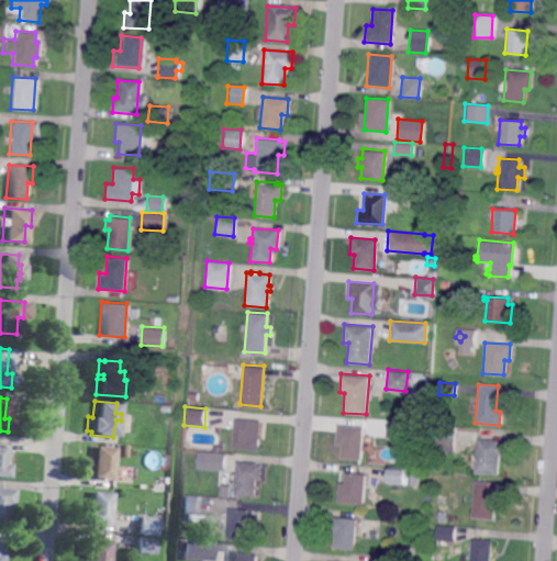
[(416,419),(409,418),(410,411),(418,412),(416,419)]
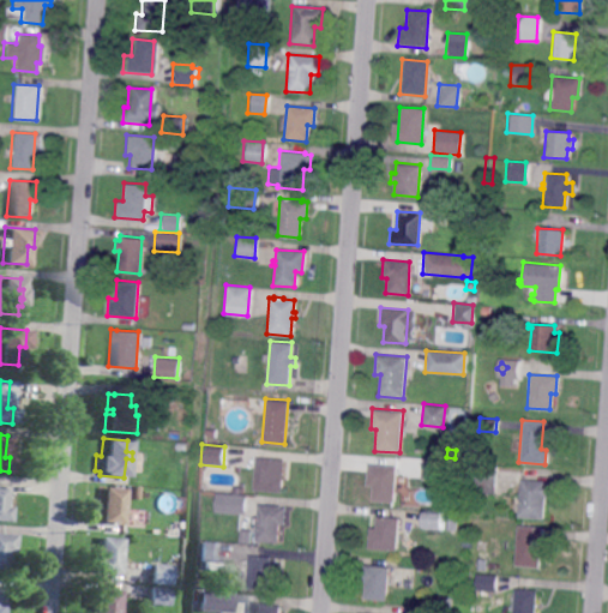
[(280,492),(251,490),(253,457),(282,460),(280,492)]
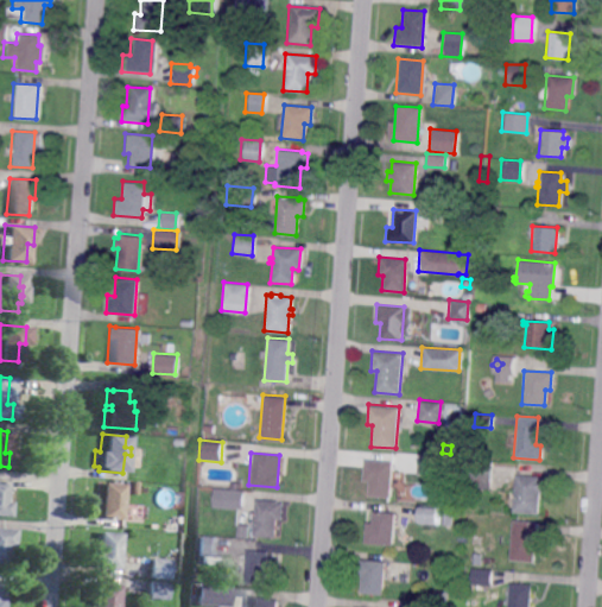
[(436,474),(416,473),(417,454),(437,455),(436,474)]
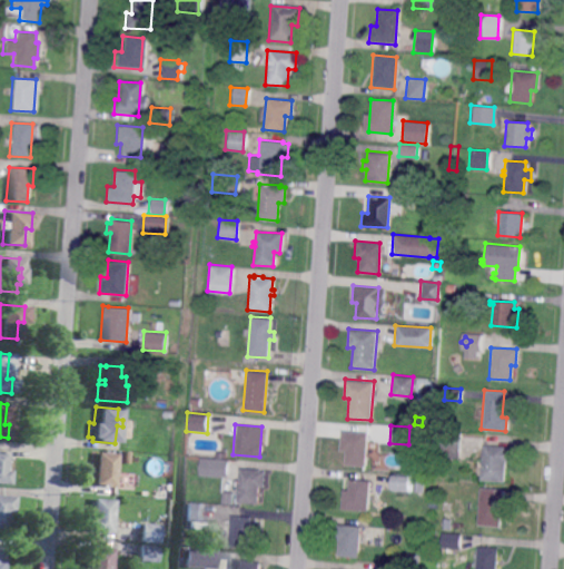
[(364,466),(344,463),(345,450),(338,450),(340,430),(367,432),(364,466)]
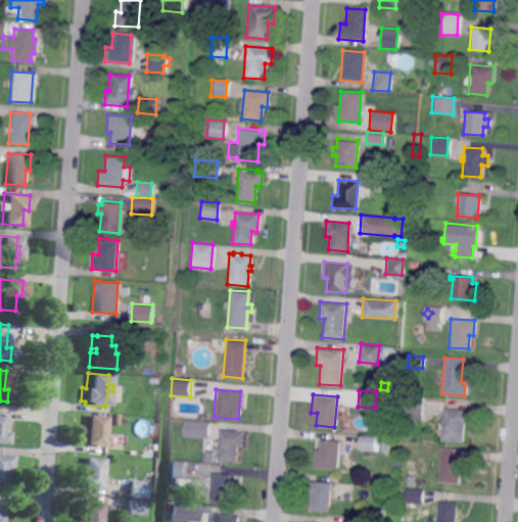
[(419,421),(403,420),(404,395),(421,396),(419,421)]
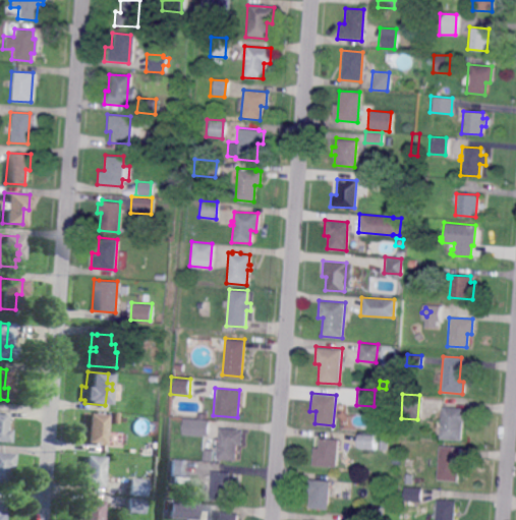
[(466,421),(462,421),(460,439),(439,438),(441,406),(463,407),(462,409),(467,409),(466,421)]
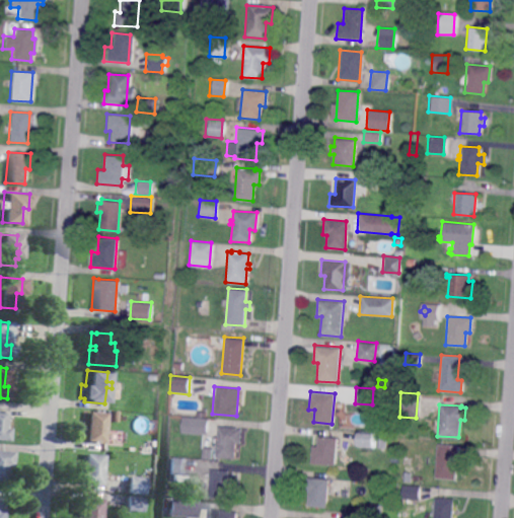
[(100,443),(81,442),(83,412),(102,413),(100,443)]
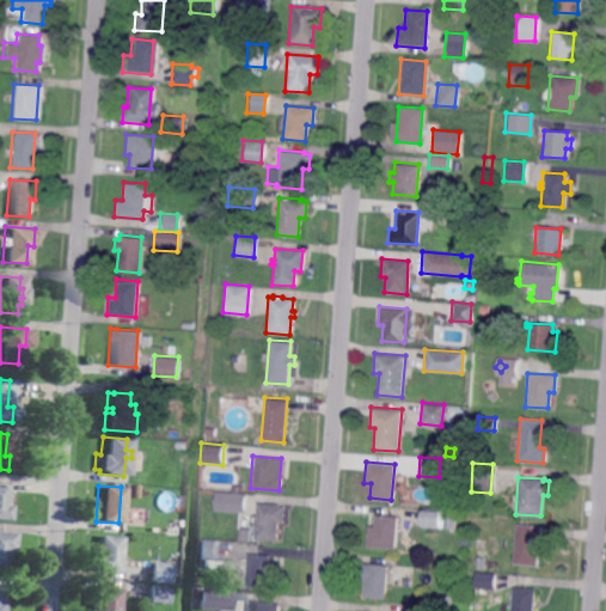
[(242,512),(210,509),(212,492),(243,494),(242,512)]
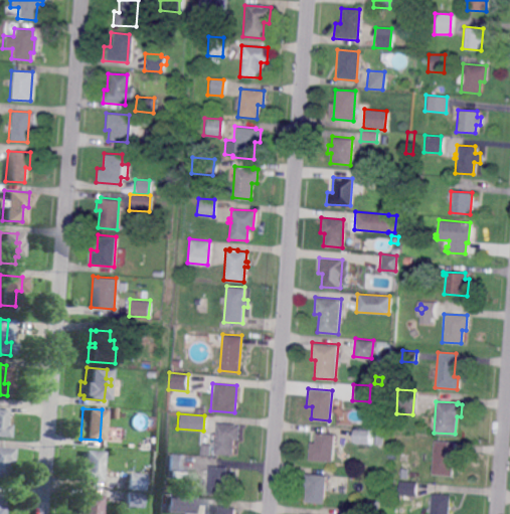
[(237,439),(233,439),(232,455),(213,453),(215,421),(234,423),(234,424),(238,424),(237,439)]
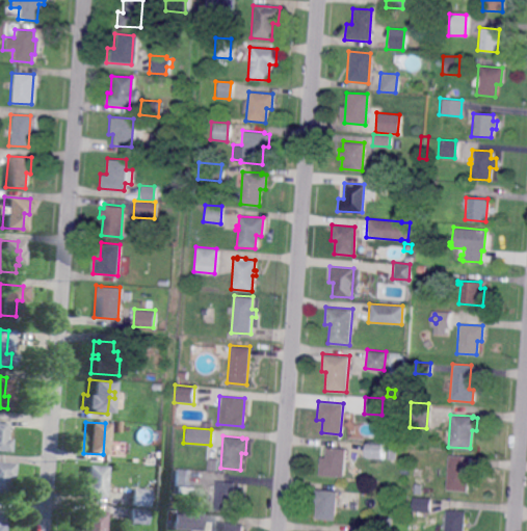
[(381,460),(365,459),(366,443),(381,444),(381,460)]
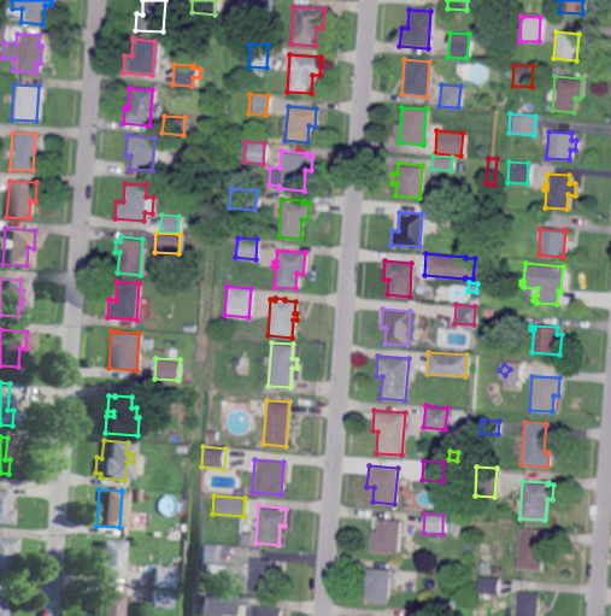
[(395,553),(368,551),(369,529),(375,531),(376,518),(398,521),(395,553)]
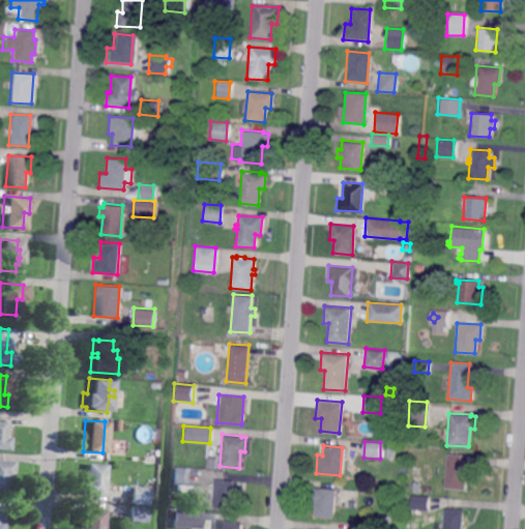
[(463,490),(443,488),(445,453),(466,454),(463,490)]
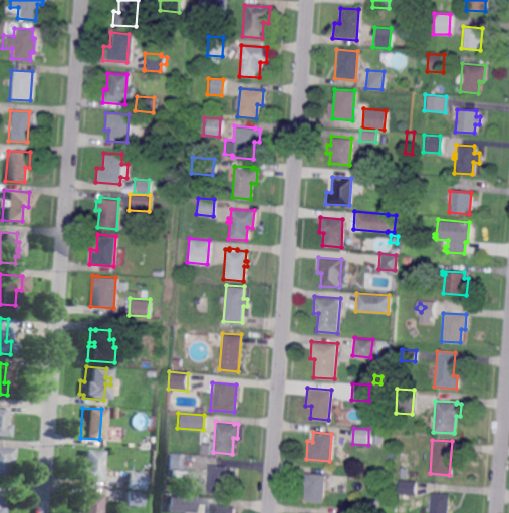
[(207,454),(198,453),(200,442),(209,443),(207,454)]
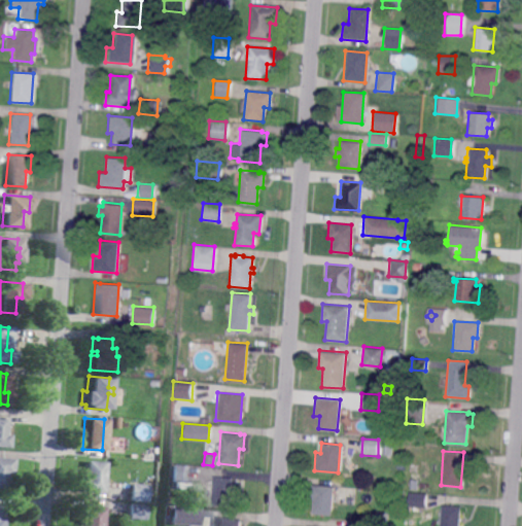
[(8,472),(3,472),(2,488),(0,488),(0,457),(9,458),(8,472)]
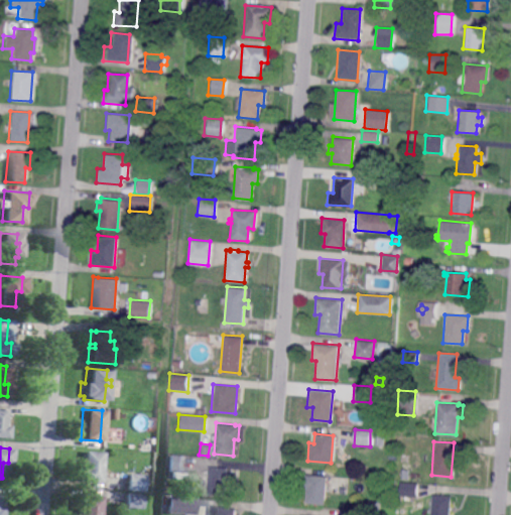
[(98,481),(75,480),(76,467),(80,467),(82,449),(100,452),(98,481)]
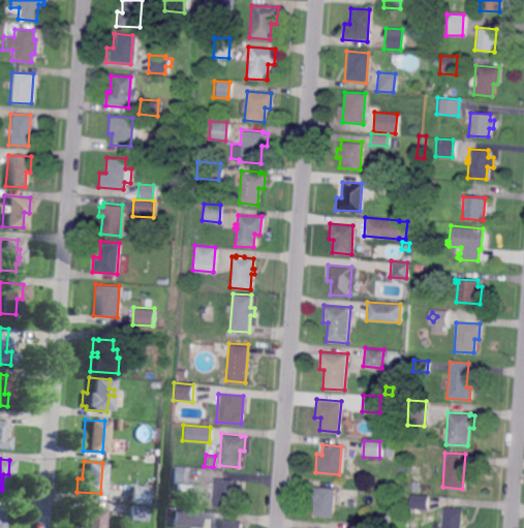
[(185,484),(168,483),(170,465),(186,466),(185,484)]
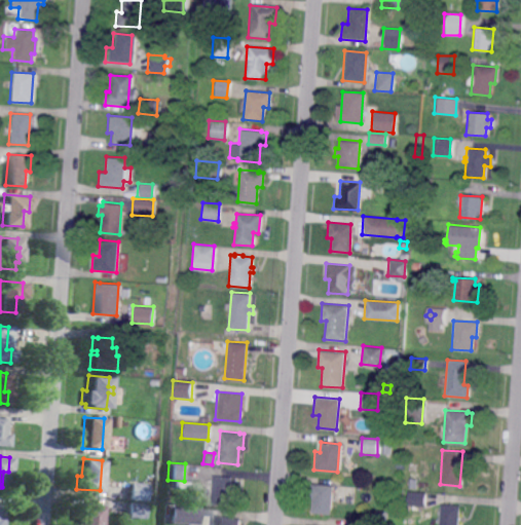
[(234,504),(210,502),(211,495),(206,495),(207,482),(211,482),(212,475),(231,477),(231,479),(235,480),(234,504)]
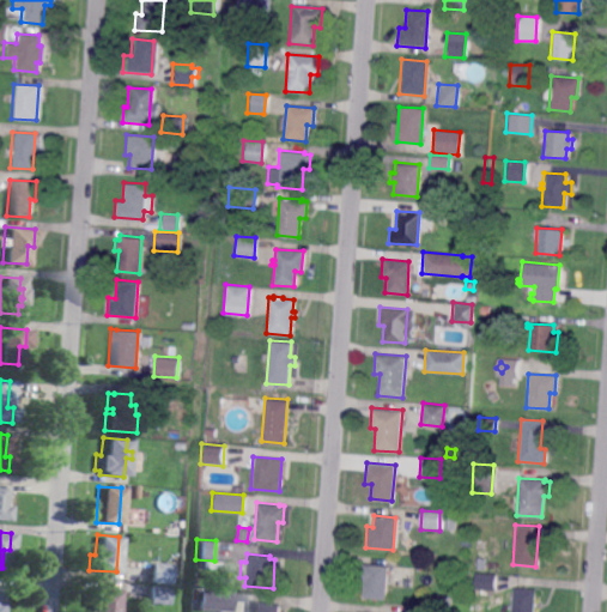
[(164,583),(145,582),(146,562),(165,563),(164,583)]
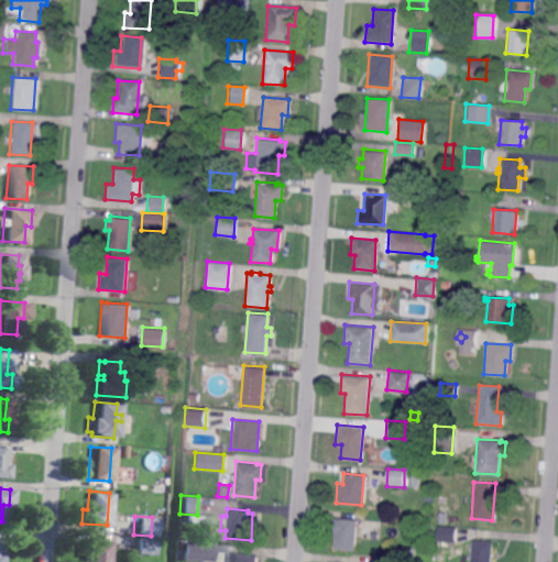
[(352,550),(332,549),(334,533),(328,533),(330,517),(354,519),(352,550)]
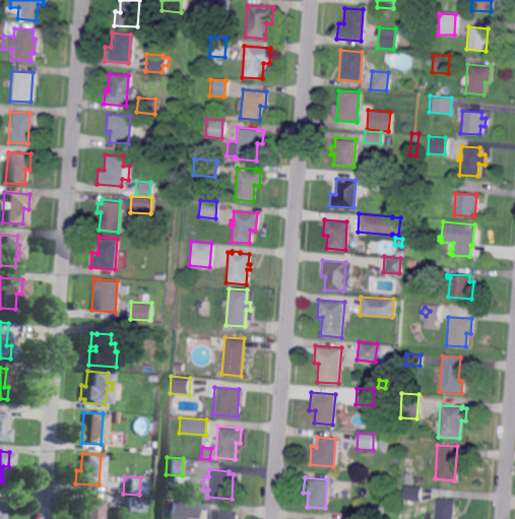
[(417,501),(400,500),(401,485),(419,487),(417,501)]
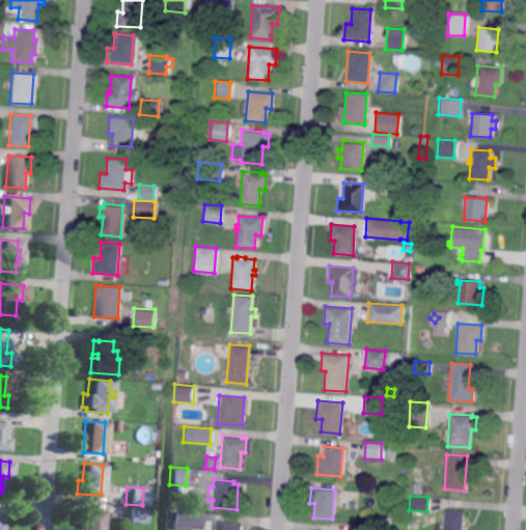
[(142,523),(126,522),(127,505),(143,507),(142,523)]
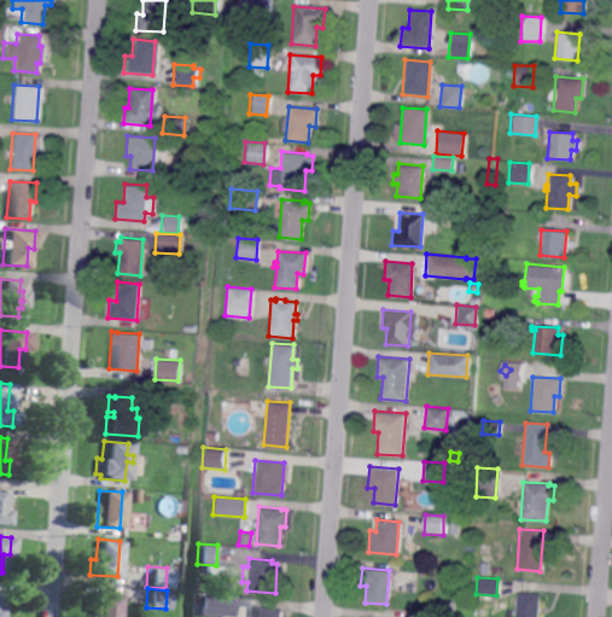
[(116,616),(91,616),(92,610),(86,610),(88,594),(93,594),(93,592),(118,594),(116,616)]
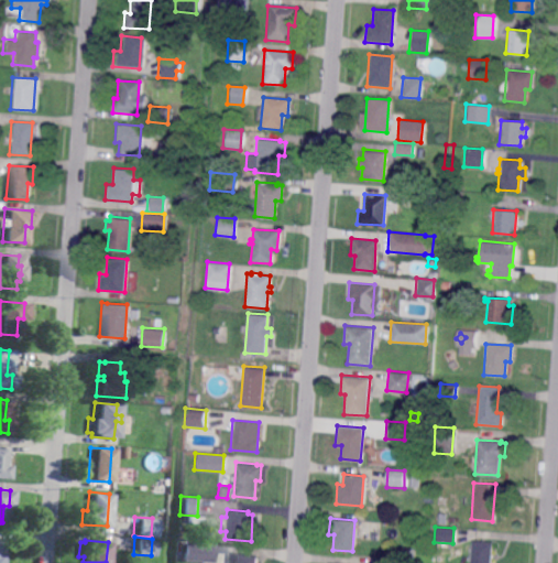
[(490,562),(469,562),(471,540),(492,541),(490,562)]
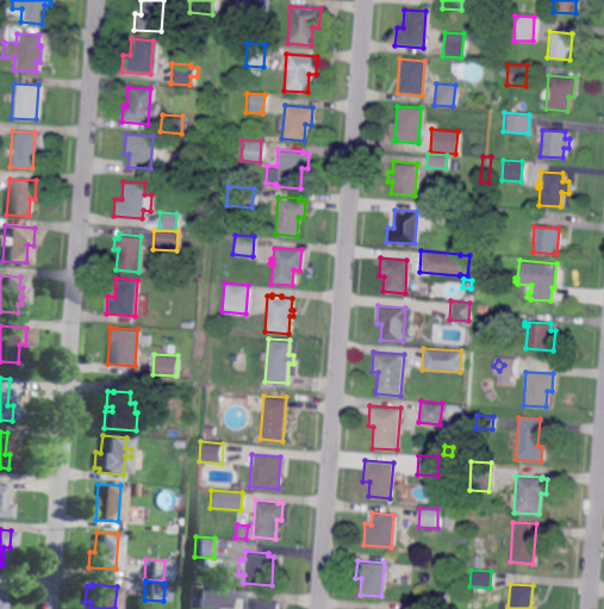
[(223,608),(191,607),(192,585),(225,588),(223,608)]
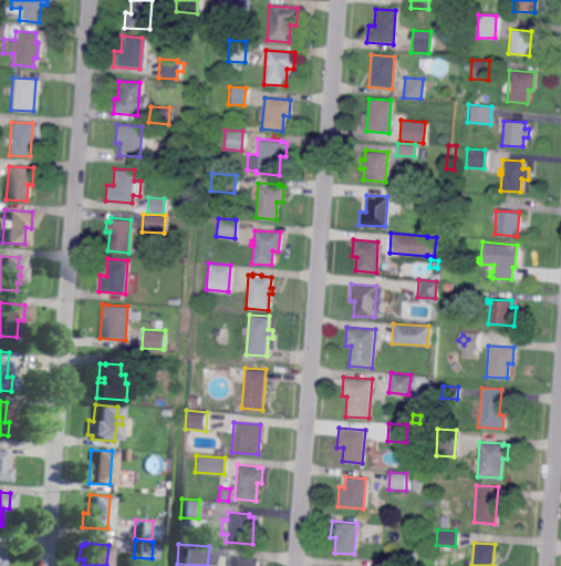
[(249,565),(228,565),(229,556),(250,558),(249,565)]
